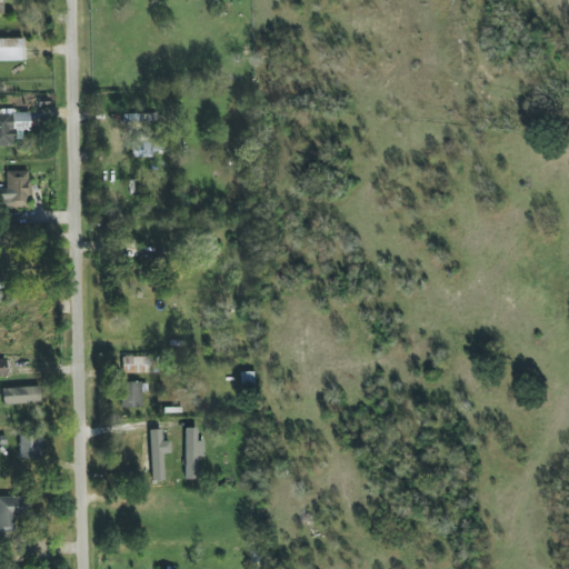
[(21,39),(0,38),(0,60),(21,61),(21,39)]
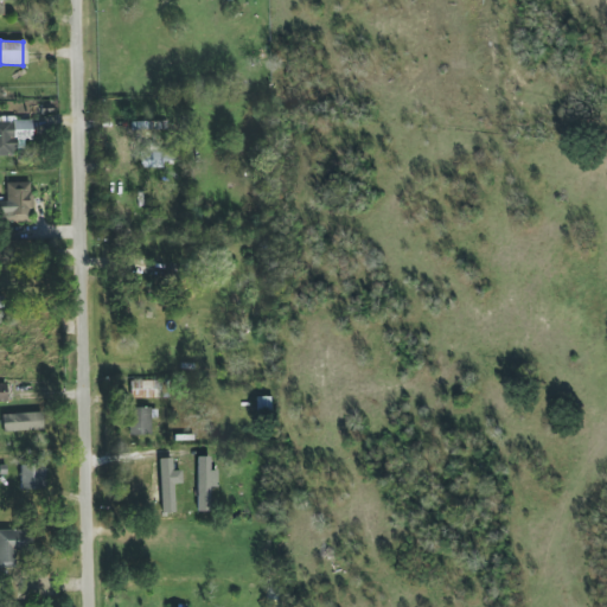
[(32,142),(31,121),(0,121),(0,155),(14,155),(14,142),(32,142)]
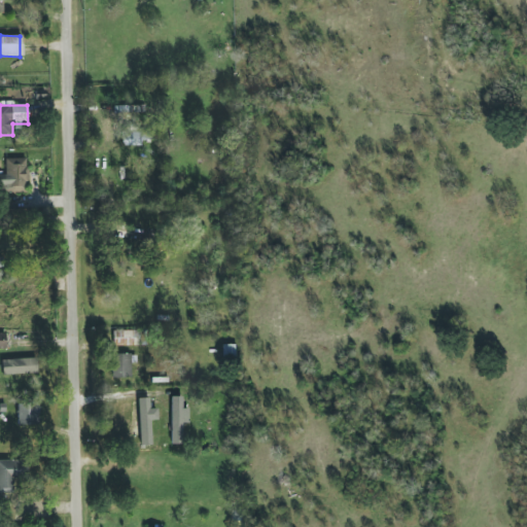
[(141,146),(141,133),(123,132),(121,145),(141,146)]
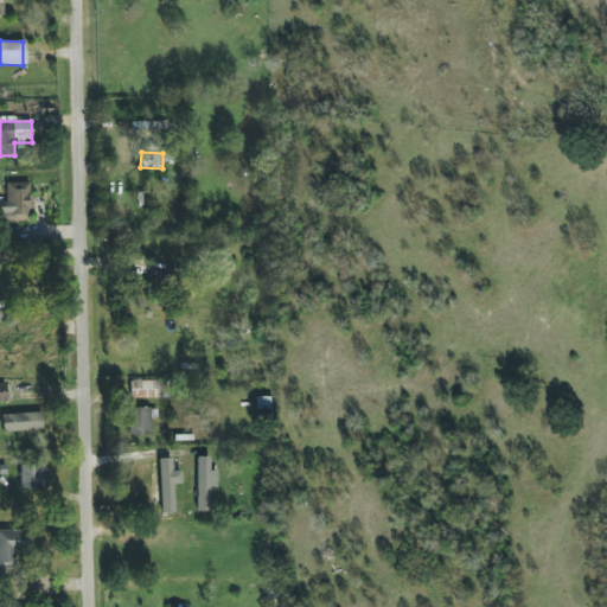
[(31,183),(4,183),(5,221),(32,221),(31,183)]
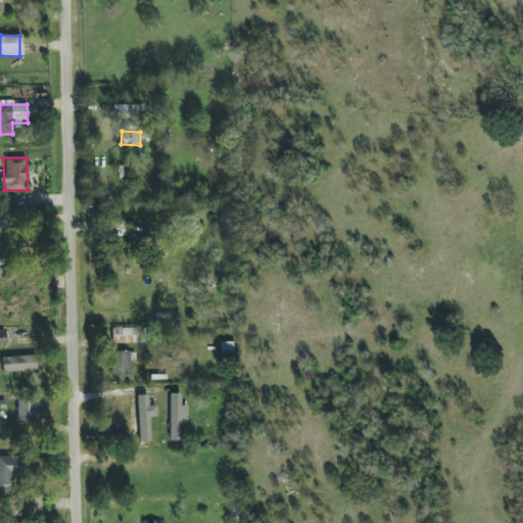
[(148,327),(112,328),(112,343),(149,342),(148,327)]
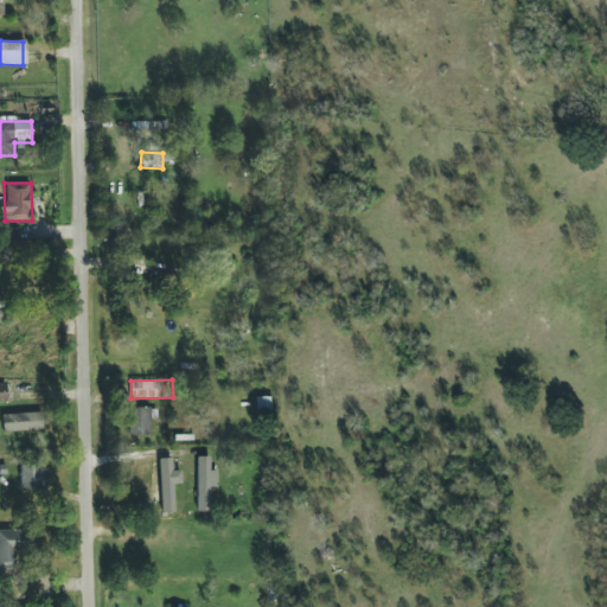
[(151,408),(129,408),(131,435),(151,435),(151,408)]
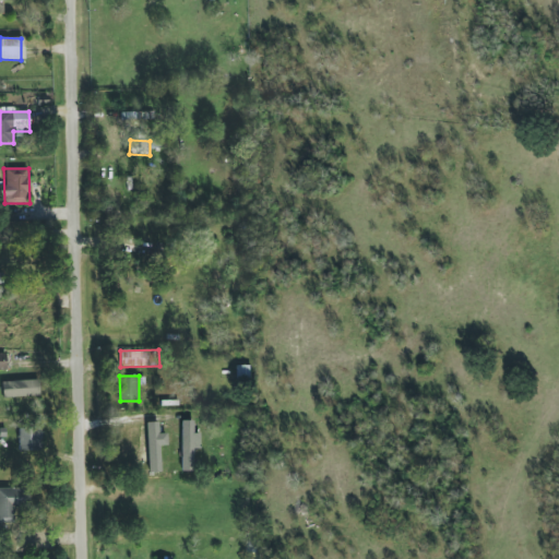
[(2,397),(39,396),(38,380),(2,381),(2,397)]
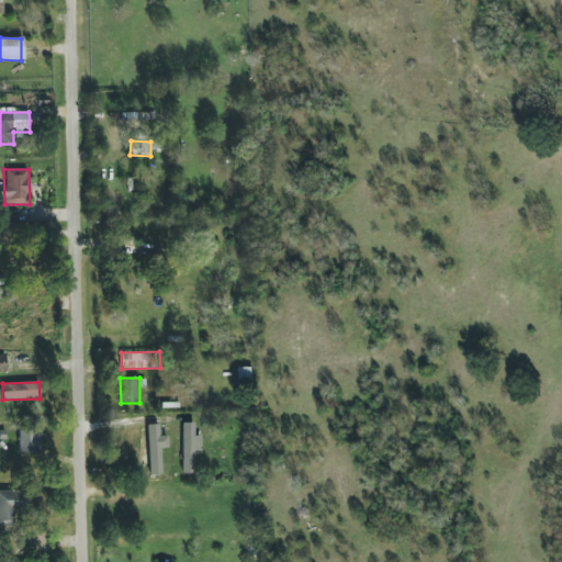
[(201,451),(201,436),(194,436),(194,424),(182,423),(181,469),(193,469),(194,451),(201,451)]
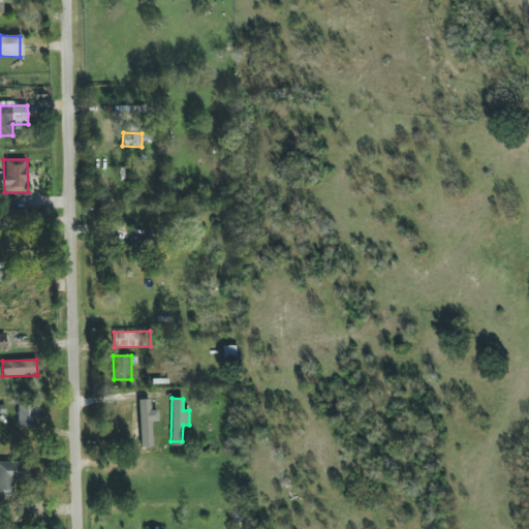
[(149,400),(139,400),(141,436),(150,436),(149,400)]
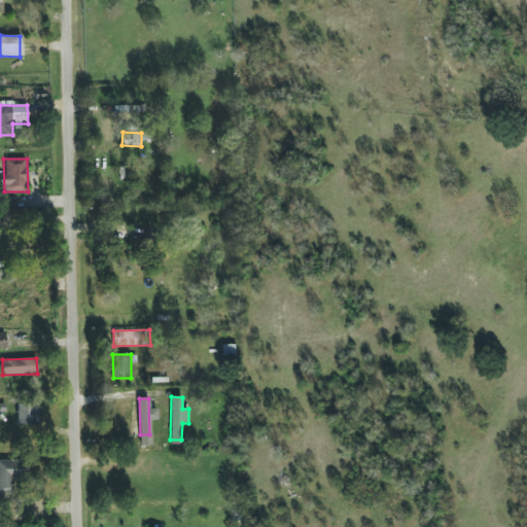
[(39,403),(19,403),(18,425),(38,425),(39,403)]
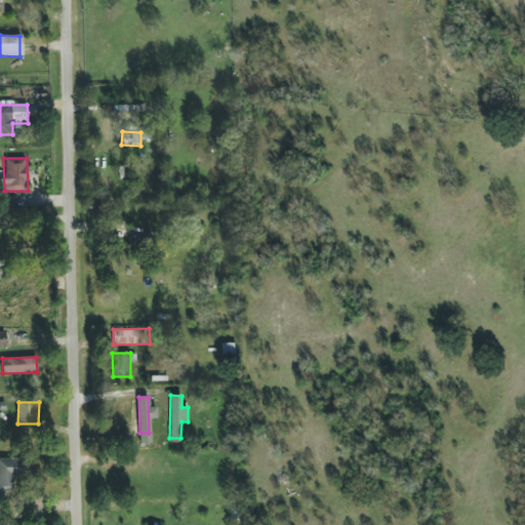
[(27,476),(26,458),(0,458),(0,491),(12,491),(11,477),(27,476)]
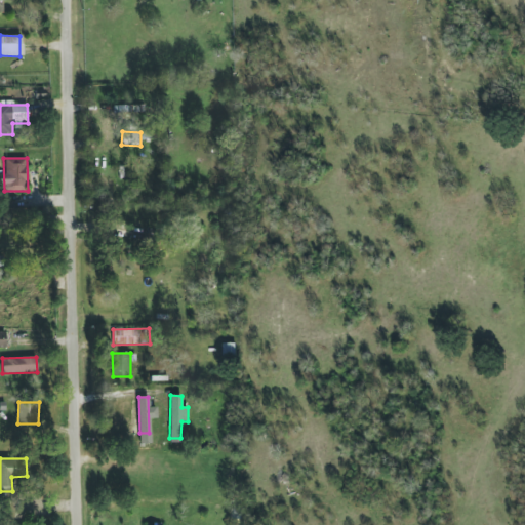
All buildings are outlined.
